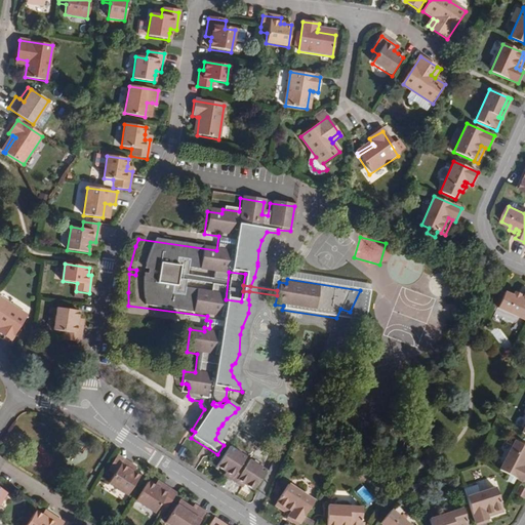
[(524,291),(524,292),(523,296),(522,299),(518,298),(519,295),(514,292),(512,296),(503,292),(496,308),(524,320),(524,291)]
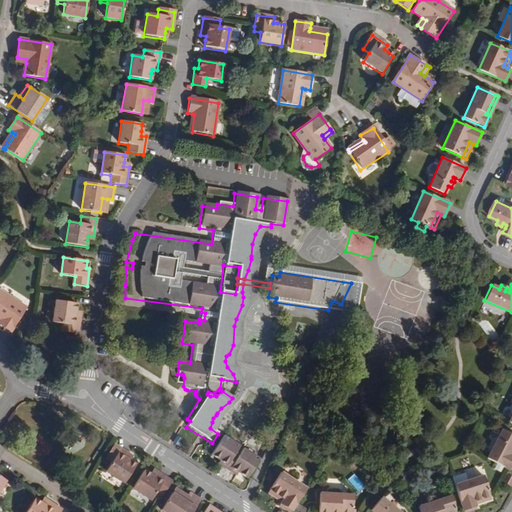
[(25,308),(0,291),(0,317),(1,318),(0,319),(0,326),(10,333),(25,308)]
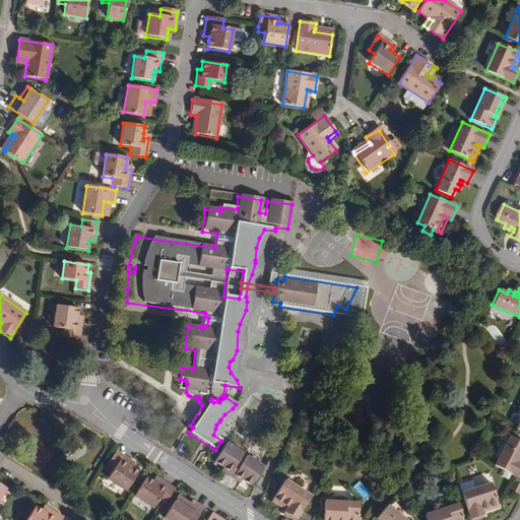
[(78,309),(57,306),(53,328),(63,329),(62,336),(79,339),(82,321),(77,320),(77,316),(78,309)]
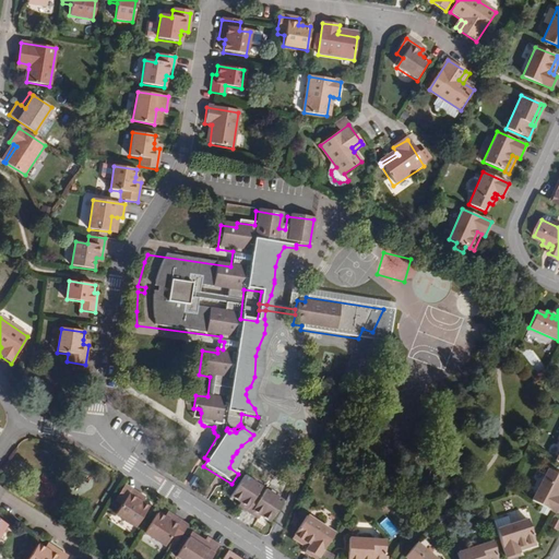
[(363,329),(358,339),(369,341),(372,332),(363,329)]
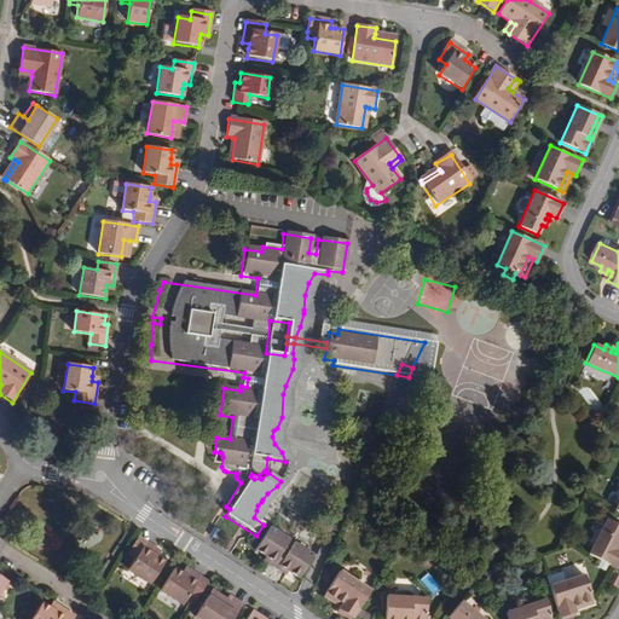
[(584,405),(596,406),(597,397),(585,395),(584,405)]
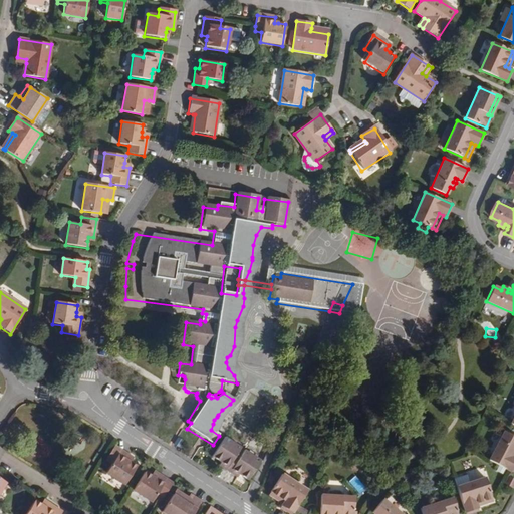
[(513,446),(513,436),(503,431),(488,460),(511,472),(513,466),(513,458),(510,456),(512,453),(513,453),(513,446),(513,447),(513,446)]
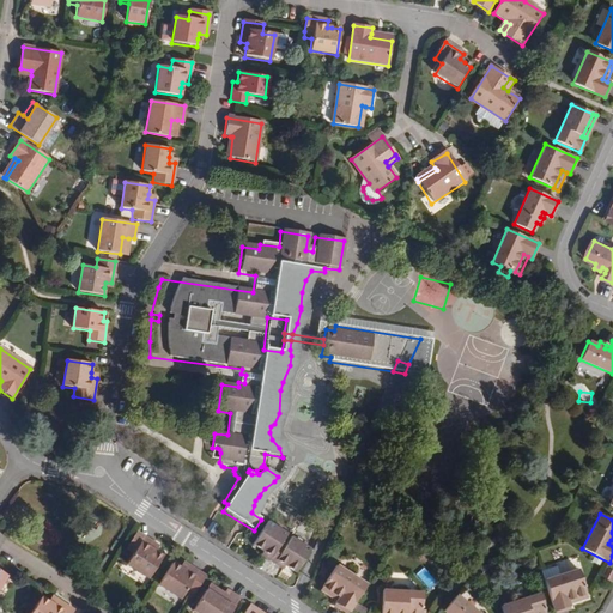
[(286,536),(267,523),(252,547),(262,553),(260,558),(269,564),(280,546),(286,536)]
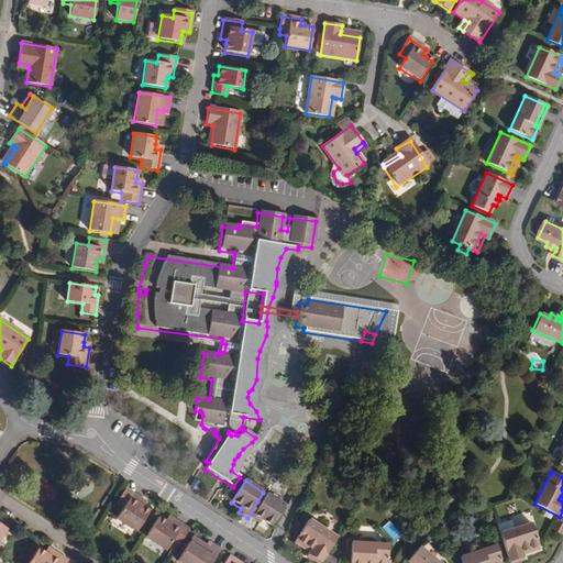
[(141,499),(125,489),(114,505),(121,508),(114,518),(135,531),(148,511),(141,507),(138,505),(141,499)]
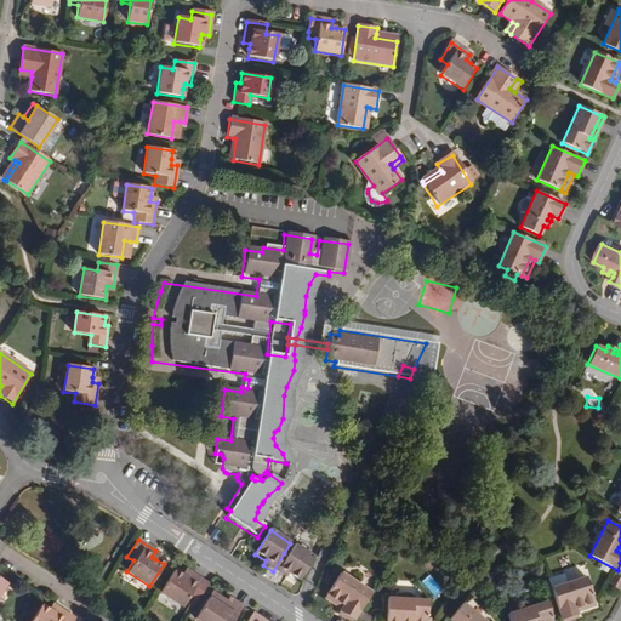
[(314,558),(295,546),(288,556),(277,574),(285,579),(288,575),(298,582),(314,558)]
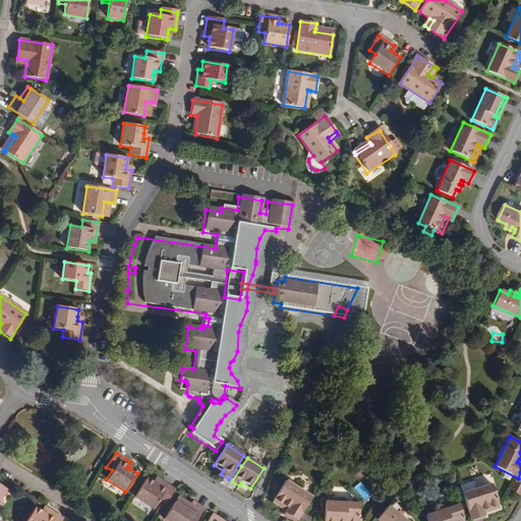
[(238,464),(229,479),(232,481),(241,466),(238,464)]
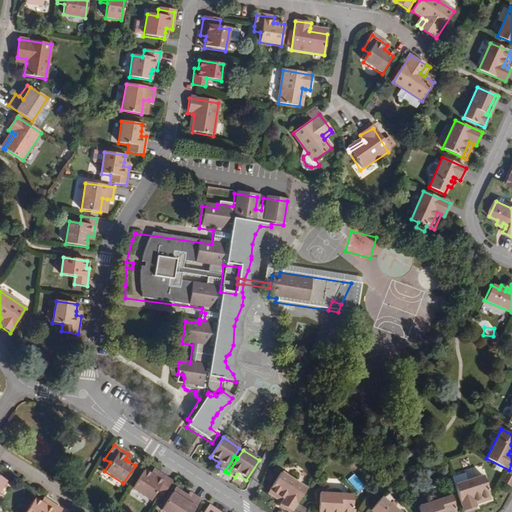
[(150,475),(144,471),(132,489),(151,501),(156,492),(162,496),(171,482),(156,473),(154,477),(150,475)]
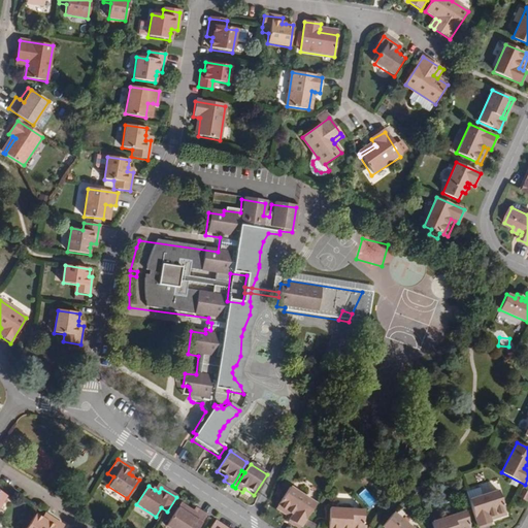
[(298,527),(315,503),(289,487),(276,505),(291,515),(289,519),(287,521),(297,527),(298,527)]
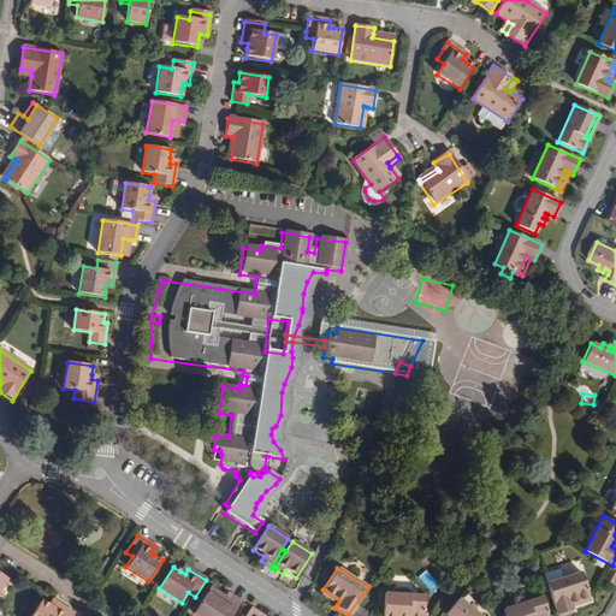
[(562,578),(558,569),(543,574),(556,615),(558,615),(573,611),(572,608),(570,603),(588,597),(580,572),(562,578)]
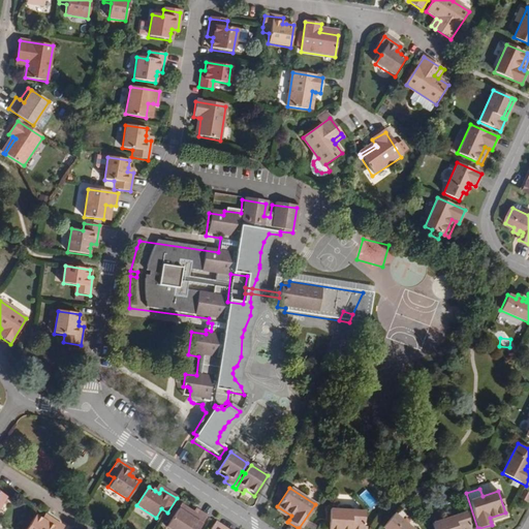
[(528,496),(528,492),(523,490),(521,494),(519,498),(526,502),(528,496)]
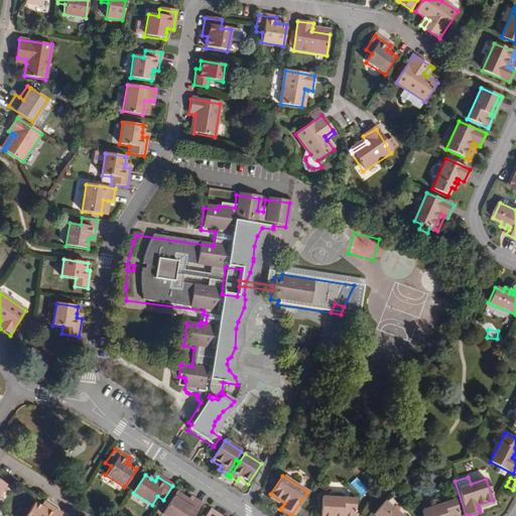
[(184,505),(187,501),(174,493),(172,498),(184,505)]
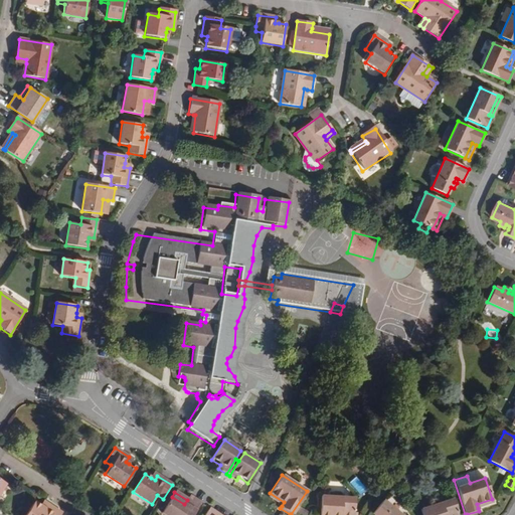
[(270,493),(268,497),(282,506),(284,502),(270,493)]
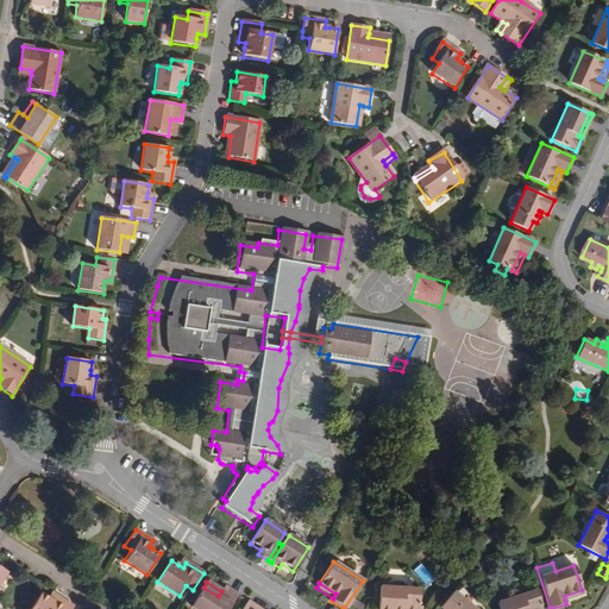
[(416,608),(419,588),(378,585),(377,608),(416,608)]
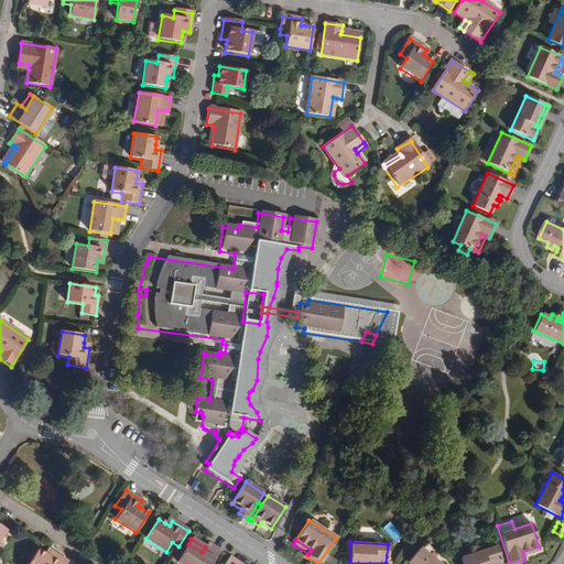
[(210,563),(219,551),(207,543),(205,548),(202,552),(188,544),(176,562),(180,563),(210,563)]
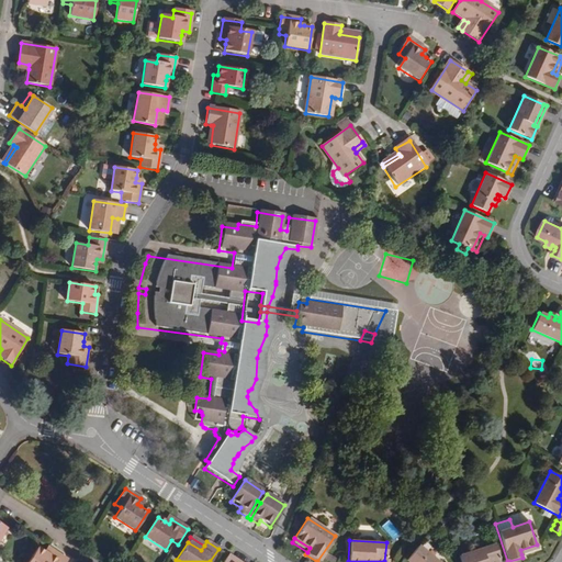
[(499,561),(494,543),(459,555),(460,561),(499,561)]
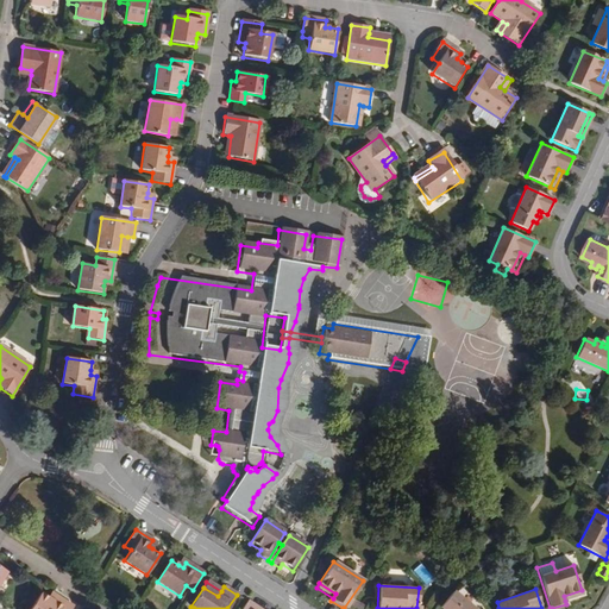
[(565,601),(584,595),(582,590),(564,596),(565,601)]
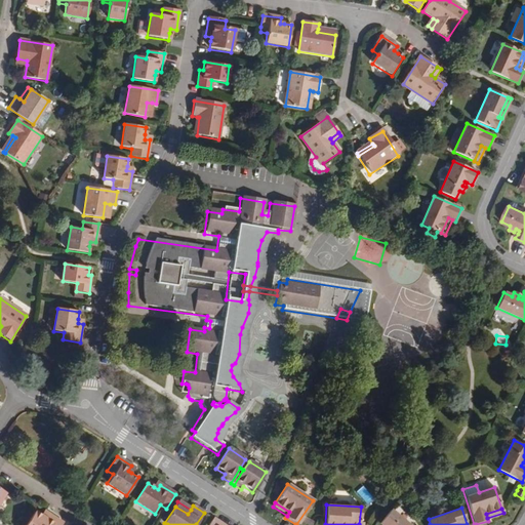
[(409,524),(390,510),(379,523),(381,524),(409,524)]
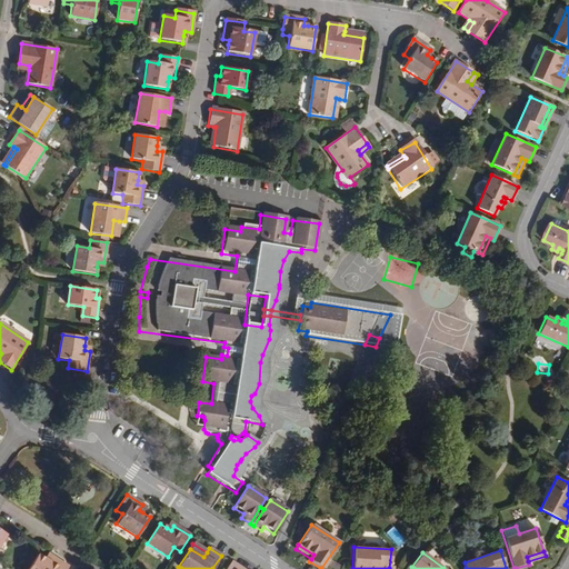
[(45,559),(37,555),(28,568),(66,568),(68,567),(51,557),(49,561),(45,559)]
